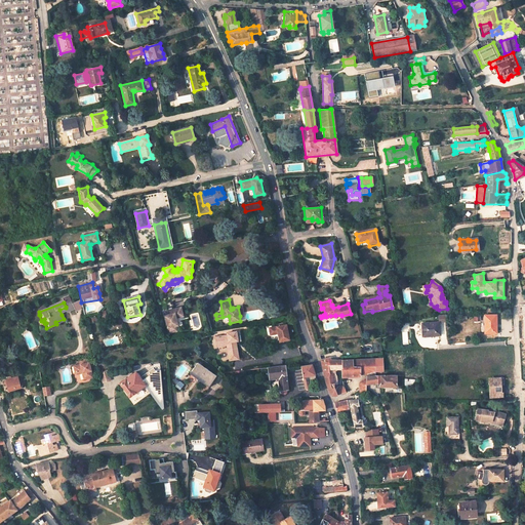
[(62,315),(74,310),(72,305),(66,307),(66,308),(59,310),(62,315)]
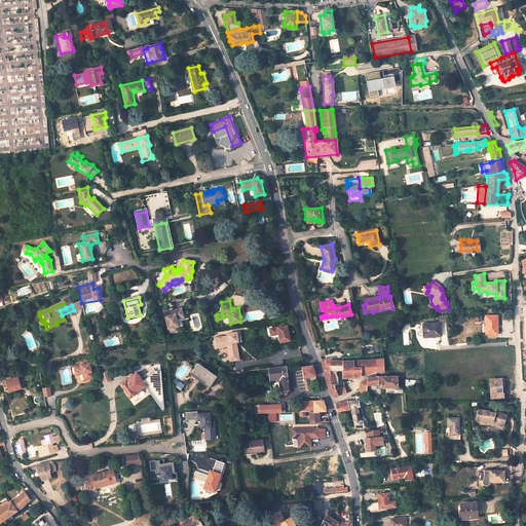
[(168,334),(174,332),(173,328),(178,326),(176,318),(183,316),(181,308),(172,310),(172,312),(170,312),(170,310),(163,312),(168,334)]
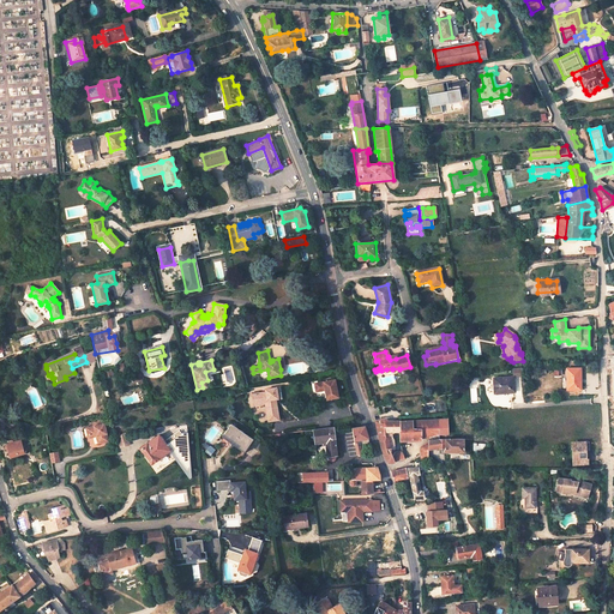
[(579,383),(579,377),(581,369),(566,369),(566,390),(581,390),(581,383),(579,383)]
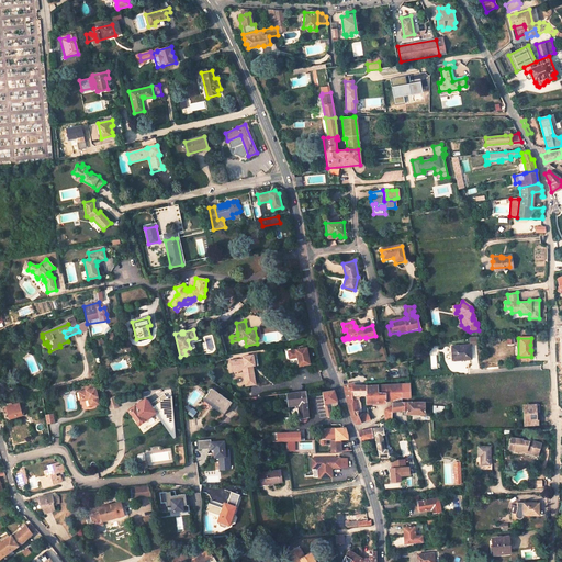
[(471,346),(452,347),(453,360),(471,359),(471,346)]
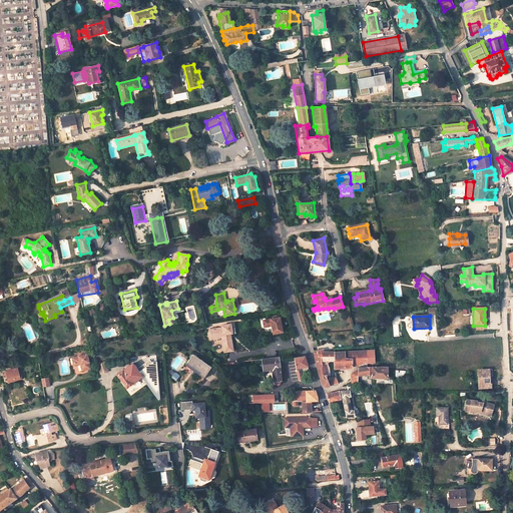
[(280,317),(266,320),(268,327),(270,326),(270,324),(271,324),(273,334),(283,332),(280,317)]
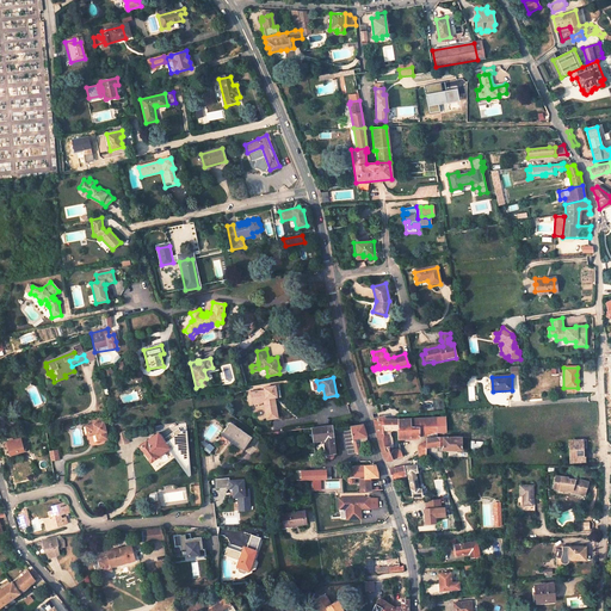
[(266,399),(270,419),(278,418),(275,397),(277,397),(276,387),(264,388),(265,390),(251,393),(253,401),(266,399)]
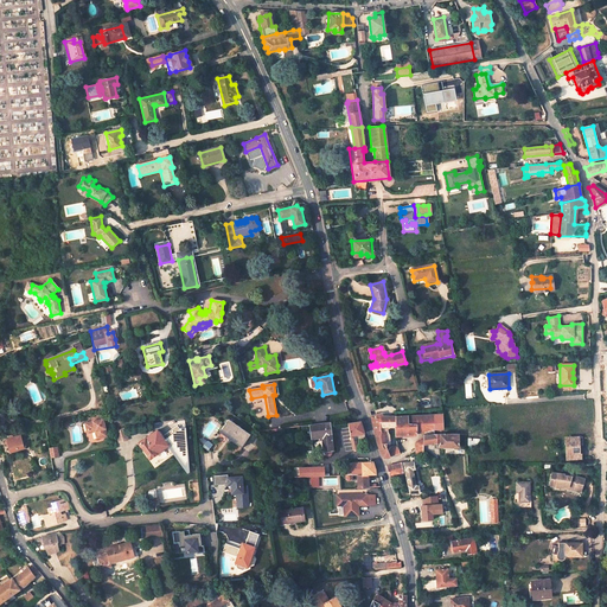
[(262,400),(264,417),(268,416),(264,396),(251,398),(251,401),(262,400)]
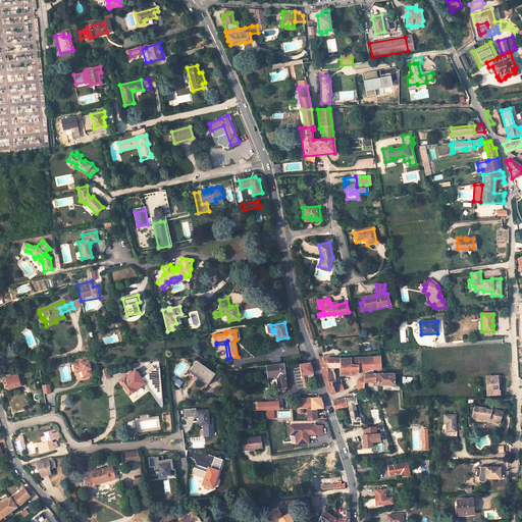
[(328,356),(318,358),(322,375),(329,373),(332,383),(334,382),(334,373),(333,372),(333,367),(340,367),(340,359),(328,358),(328,356)]
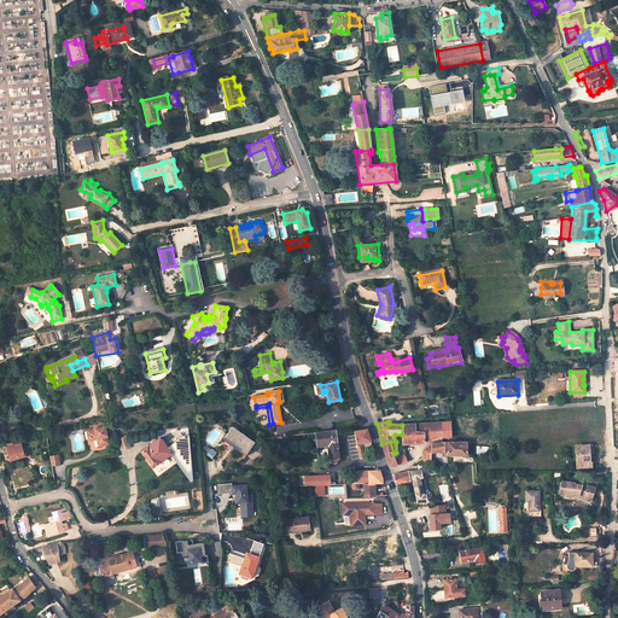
[(103,427),(101,423),(93,424),(94,430),(87,431),(89,438),(97,437),(97,439),(99,447),(109,444),(105,427),(103,427)]
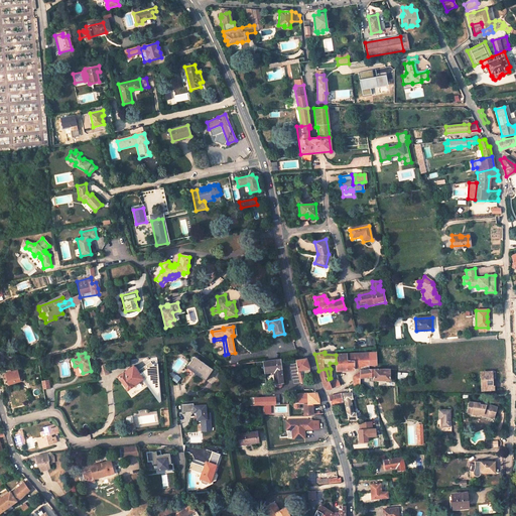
[(354,368),(360,368),(376,364),(375,353),(336,355),(336,363),(336,371),(354,370),(354,368)]
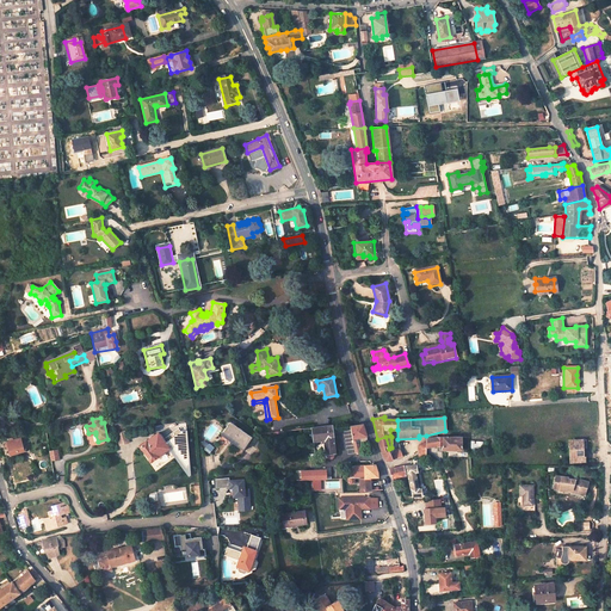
[(253,438),(232,423),(223,433),(240,444),(239,446),(245,450),(253,438)]
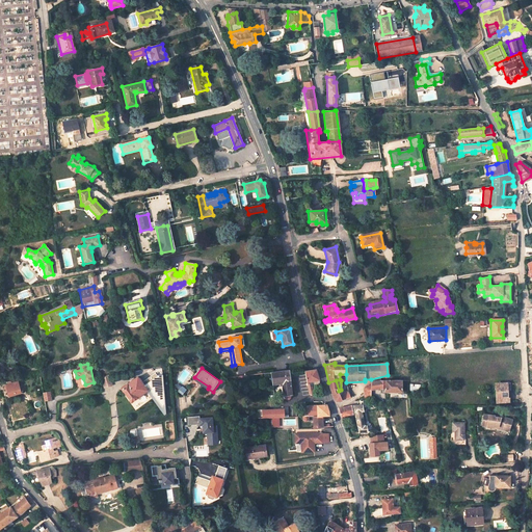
[(273,383),(283,382),(285,395),(285,396),(286,398),(286,399),(289,399),(290,397),(292,397),(292,396),(291,387),(289,370),(271,373),(273,383)]
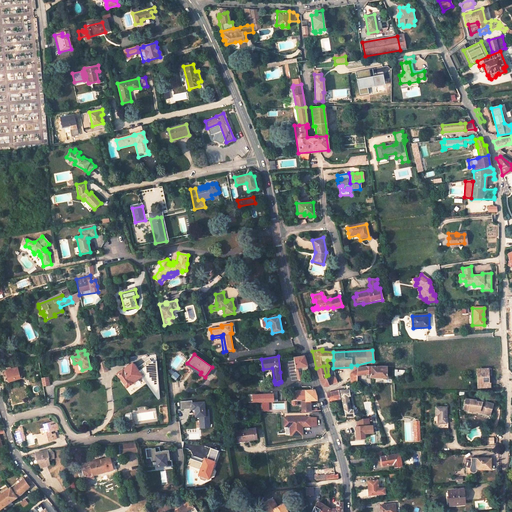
[(307,366),(303,356),(294,357),(296,368),(299,367),(307,366)]
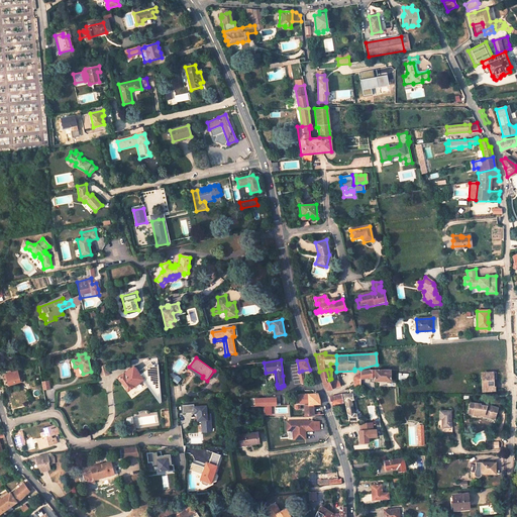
[(102,372),(103,376),(109,375),(107,366),(102,367),(101,366),(98,367),(100,373),(102,372)]
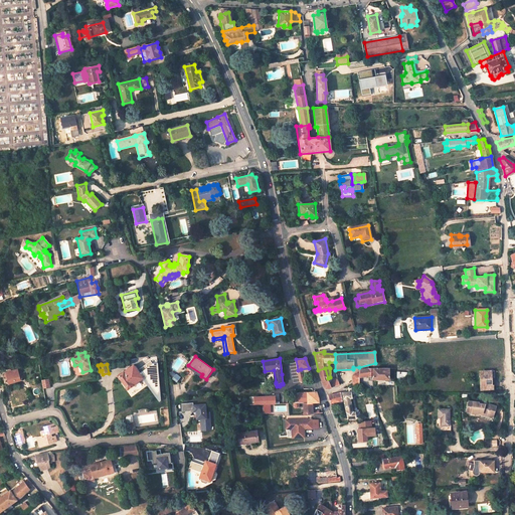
[(133,365),(118,376),(128,389),(143,377),(133,365)]
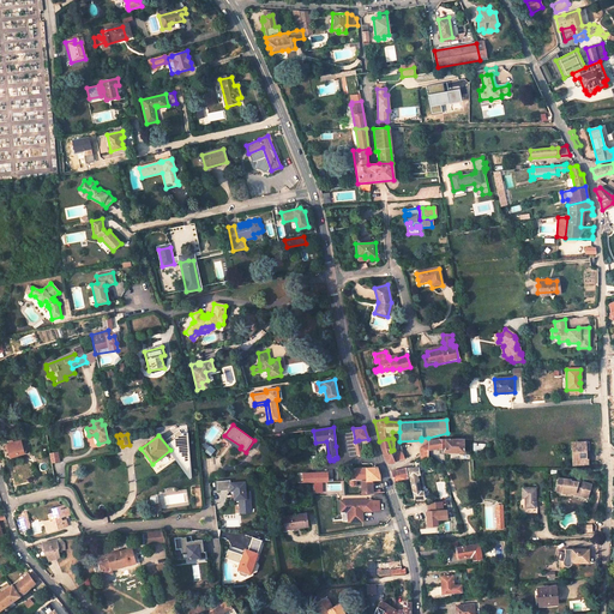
[(381,450),(387,463),(395,463),(391,451),(387,439),(379,441),(380,446),(380,447),(381,450)]
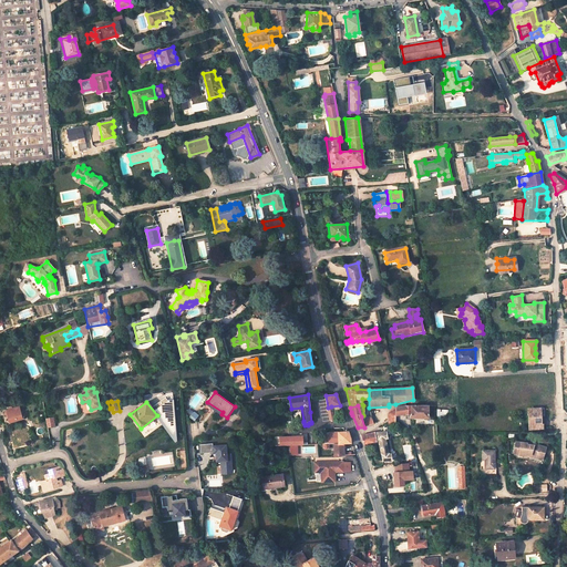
[(410,419),(429,419),(429,406),(404,406),(395,409),(395,415),(410,413),(410,419)]
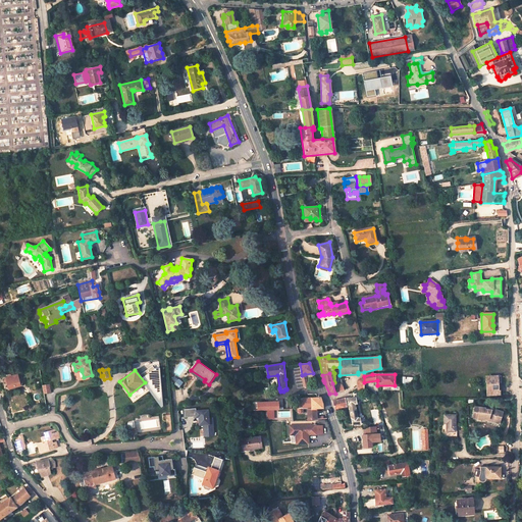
[(6,378),(8,387),(20,385),(17,375),(6,378)]
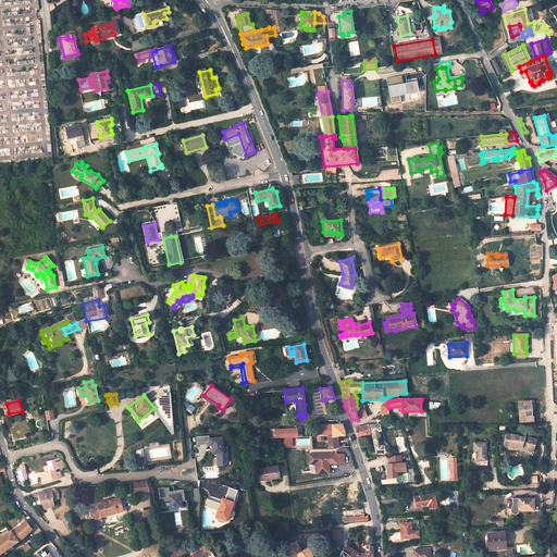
[(518,403),(519,418),(519,424),(533,423),(532,418),(531,418),(530,401),(518,403)]
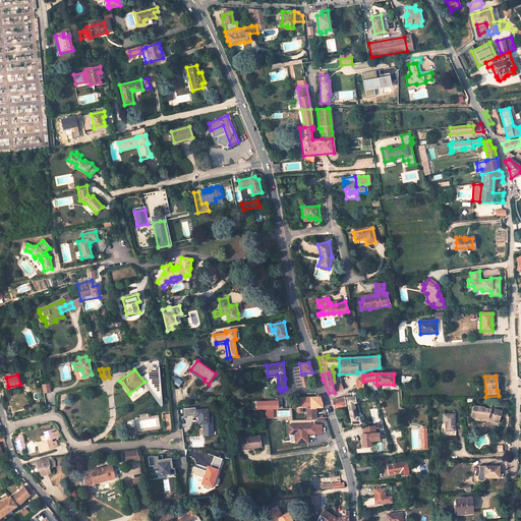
[(340,381),(334,382),(332,383),(335,393),(343,390),(340,381)]
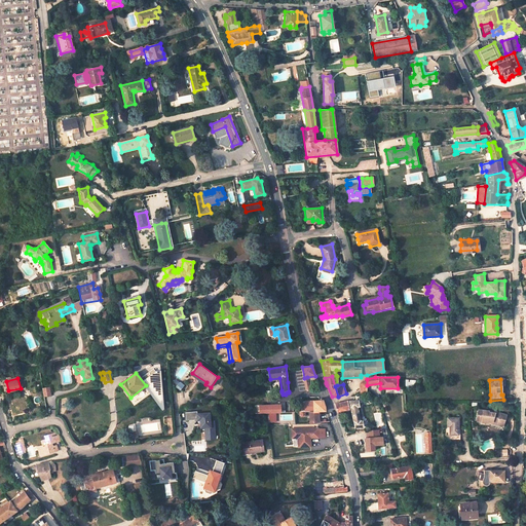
[(45,397),(52,396),(50,386),(43,388),(45,397)]
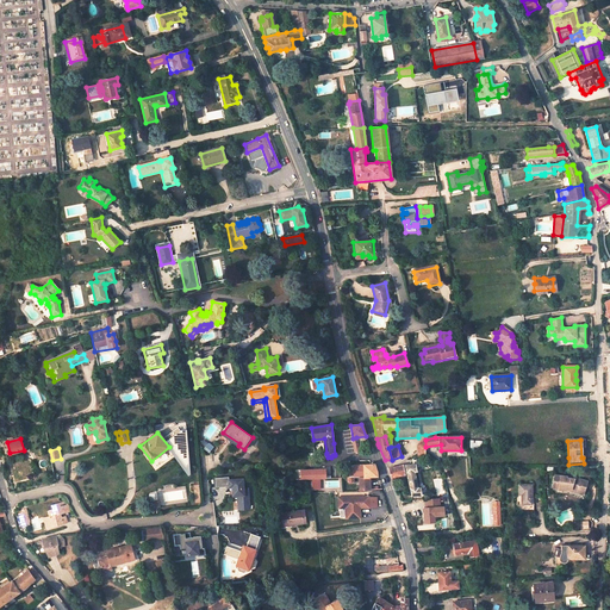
[(374,465),(353,466),(353,468),(349,468),(349,478),(353,478),(359,478),(368,477),(377,477),(377,472),(374,465)]
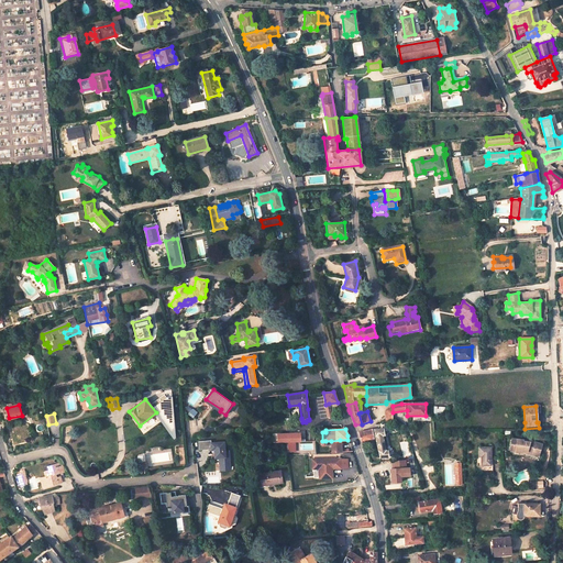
[(385,451),(383,435),(384,435),(383,429),(382,429),(374,430),(379,457),(389,457),(388,451),(385,451)]
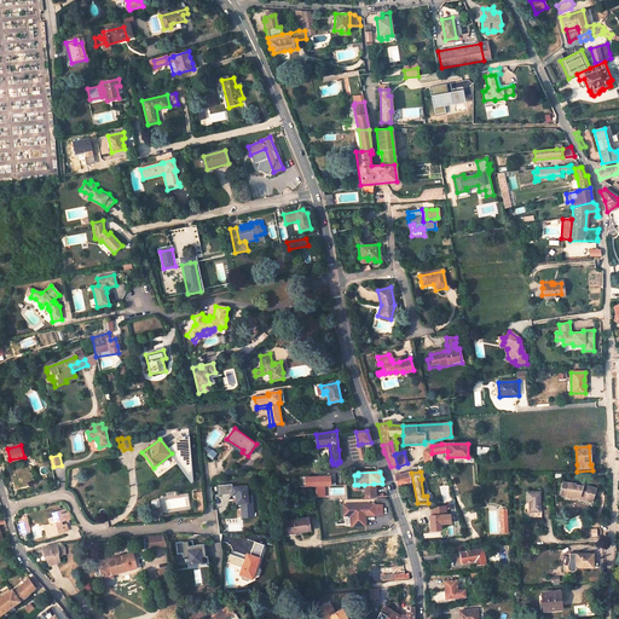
[(409,473),(393,475),(397,485),(411,482),(409,473)]
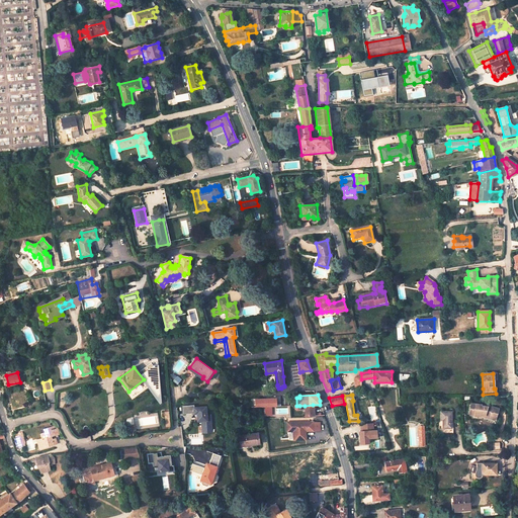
[(255,408),(275,407),(275,399),(255,400),(255,408)]
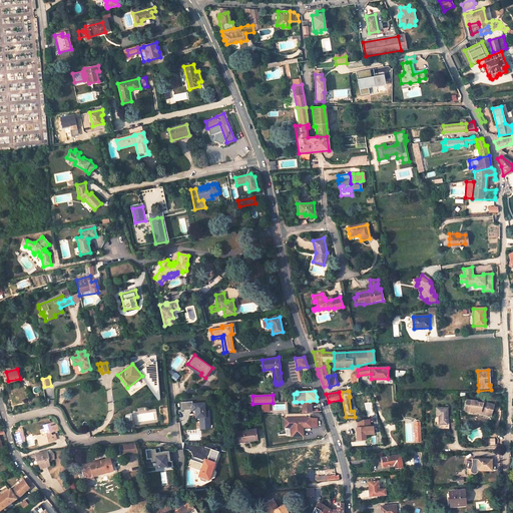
[(205,410),(204,402),(192,403),(192,401),(181,401),(181,410),(192,409),(192,410),(195,409),(195,415),(196,417),(199,417),(200,424),(209,424),(208,410),(205,410)]
